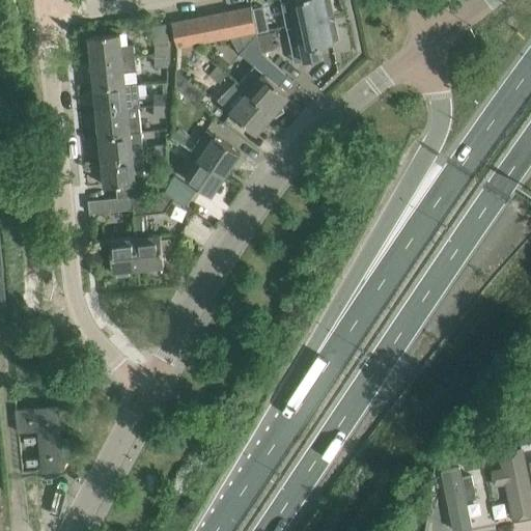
[(281,0),(282,2),(286,22),(287,28),(328,20),(326,10),(332,6),(330,0),(281,0)]
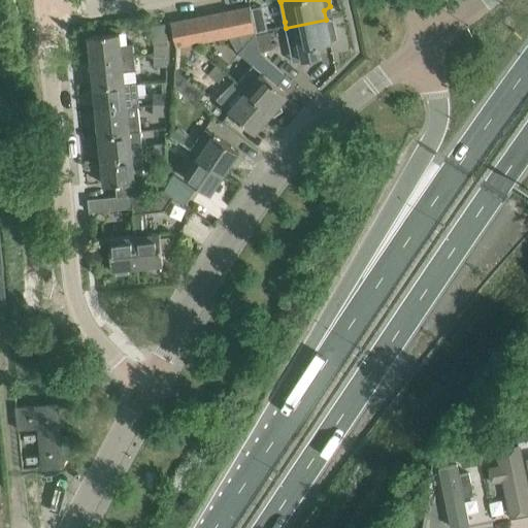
[(250,6),(237,9),(242,33),(243,37),(256,35),(255,31),(250,6)]
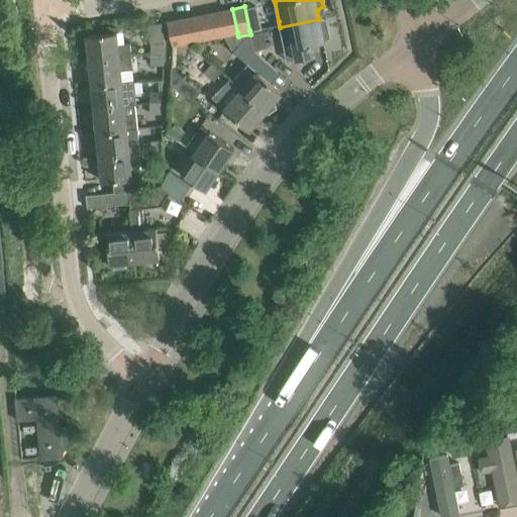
[(232,9),(219,11),(224,35),(237,32),(232,9)]
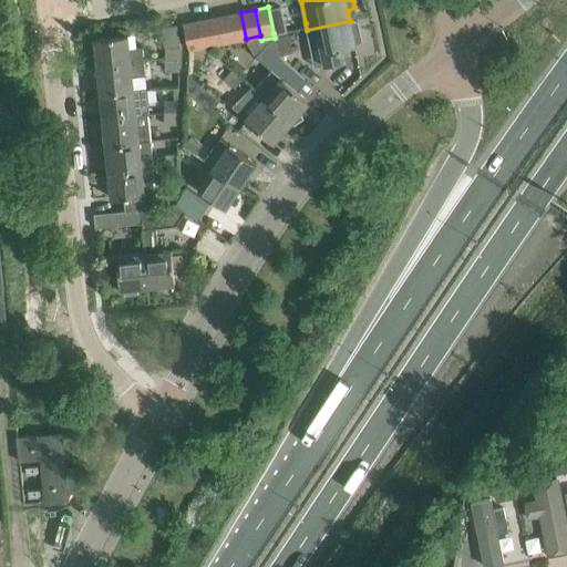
[(232,42),(246,39),(240,12),(227,16),(232,42)]
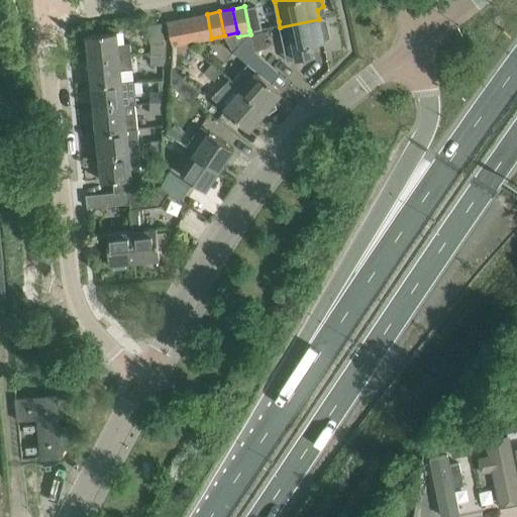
[(198,40),(211,38),(207,14),(194,17),(198,40)]
